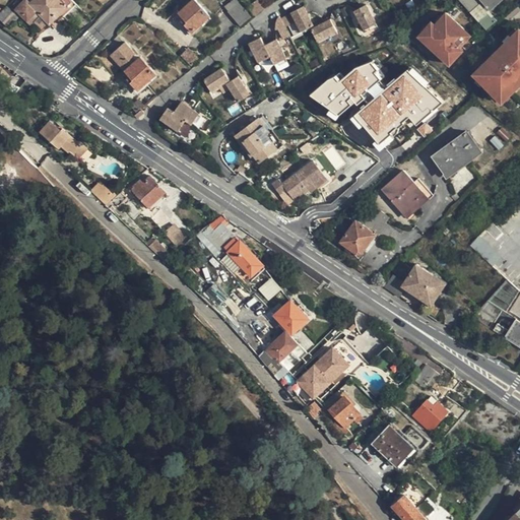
[(42,15),(49,23),(60,13),(64,16),(75,5),(70,0),(31,0),(29,3),(26,0),(17,0),(13,4),(17,7),(17,9),(31,24),(35,22),(42,15)]
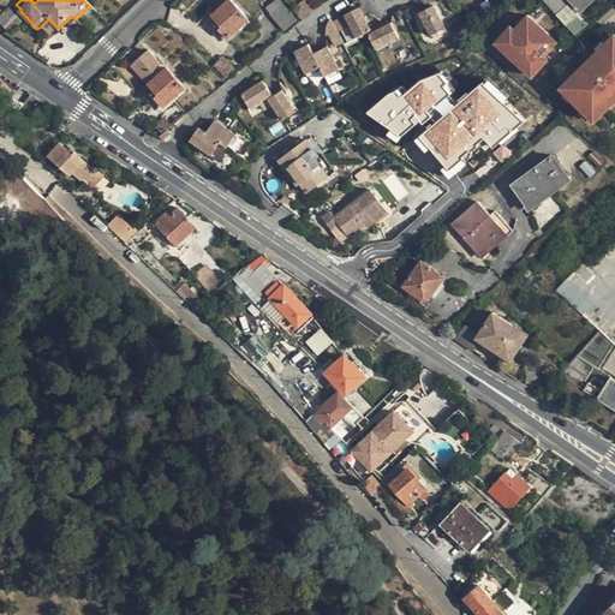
[(228,0),(213,15),(219,22),(222,27),(220,29),(228,39),(249,19),(232,0),(228,0)]
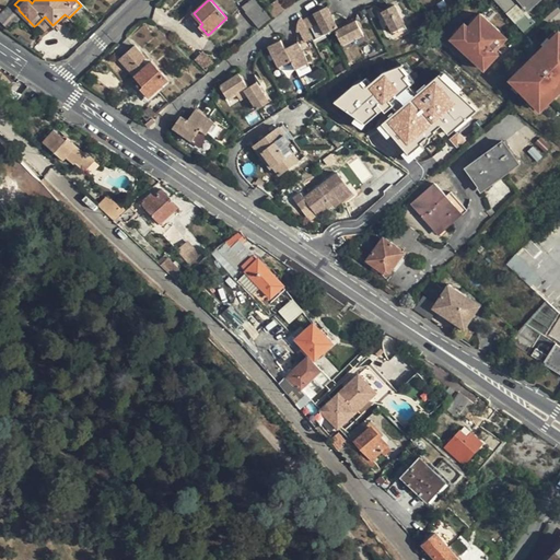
[(253,0),(242,9),(245,13),(258,2),(255,0),(253,0)]
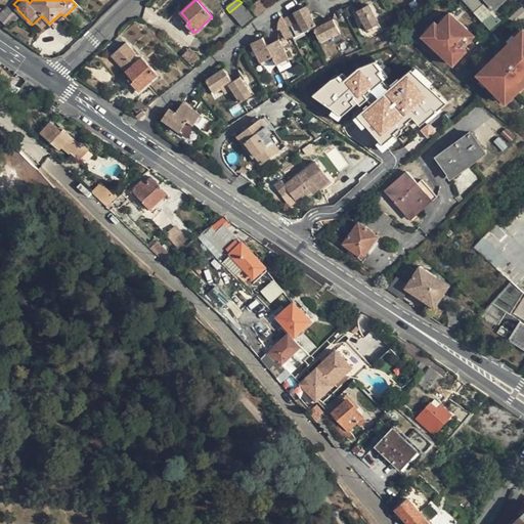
[(264,0),(257,0),(250,7),(257,16),(270,7),(264,0)]
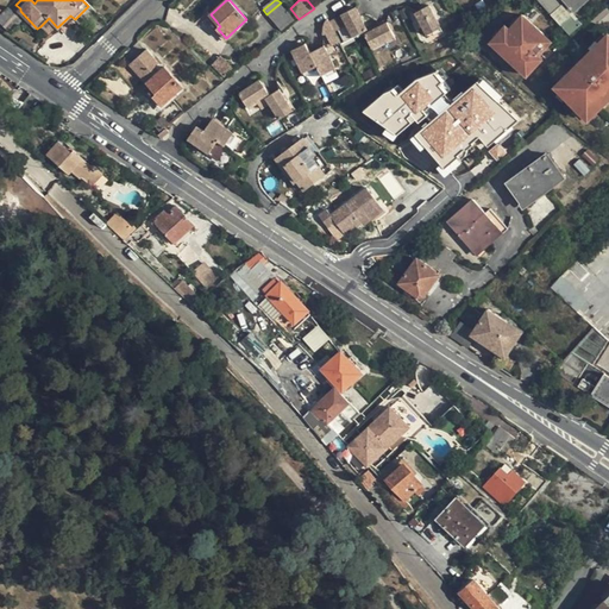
[(537,0),(551,14),(559,6),(552,0),(537,0)]
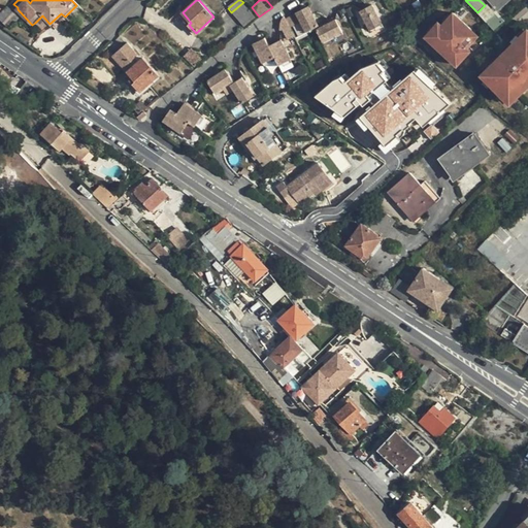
[(256,18),(243,2),(231,12),(244,27),(256,18)]
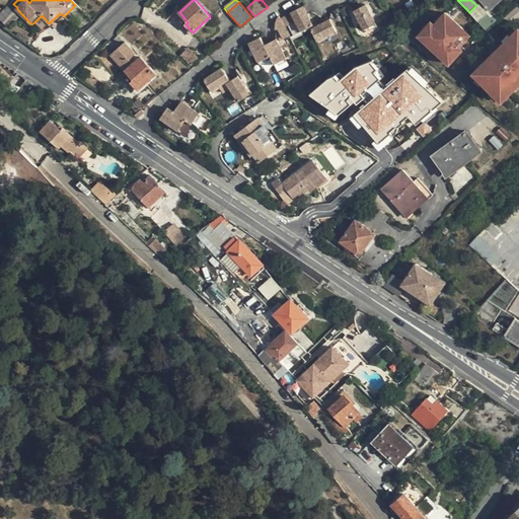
[(15,15),(6,5),(0,11),(0,19),(6,25),(15,15)]
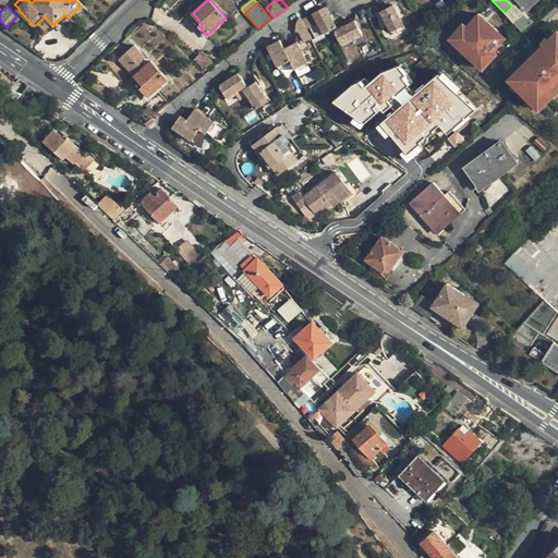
[(380,12),(392,33),(404,26),(393,5),(380,12)]
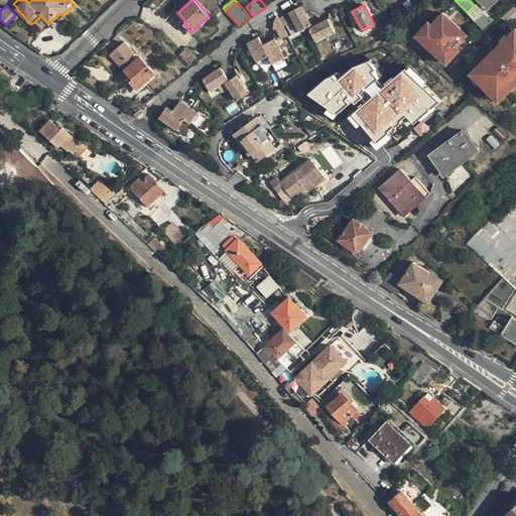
[(467,12),(475,22),(483,15),(474,5),(467,12)]
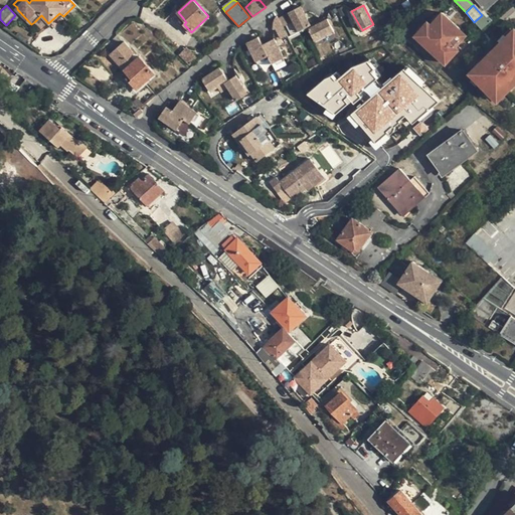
[(311,26),(301,7),(289,13),(300,31),(311,26)]
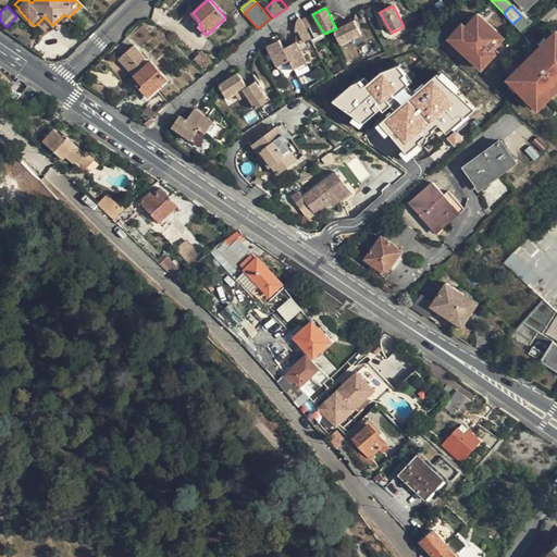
[(496,33),(478,15),(466,28),(461,25),(448,39),(481,70),(493,58),(487,53),(495,46),(496,46),(502,40),(495,34),(496,33)]
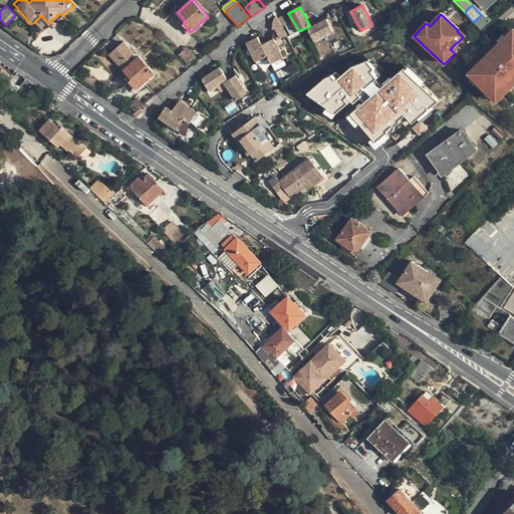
[(41,29),(48,23),(41,15),(34,22),(41,29)]
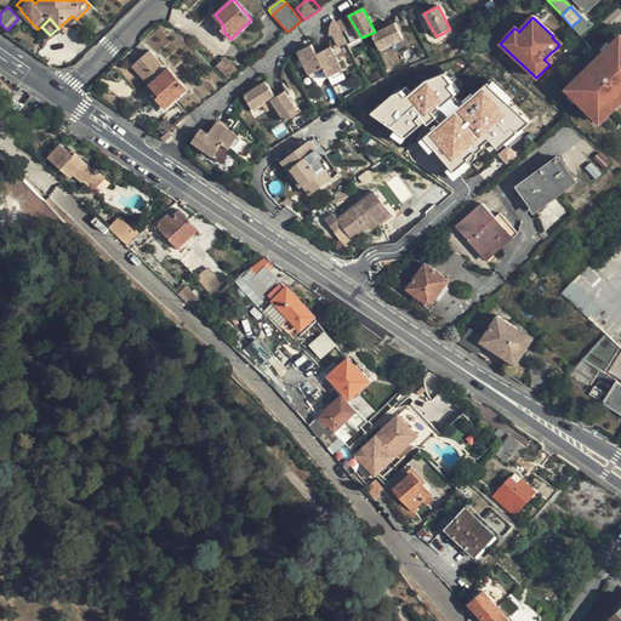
[(581,18),(571,27),(580,36),(592,26),(588,21),(586,23),(581,18)]
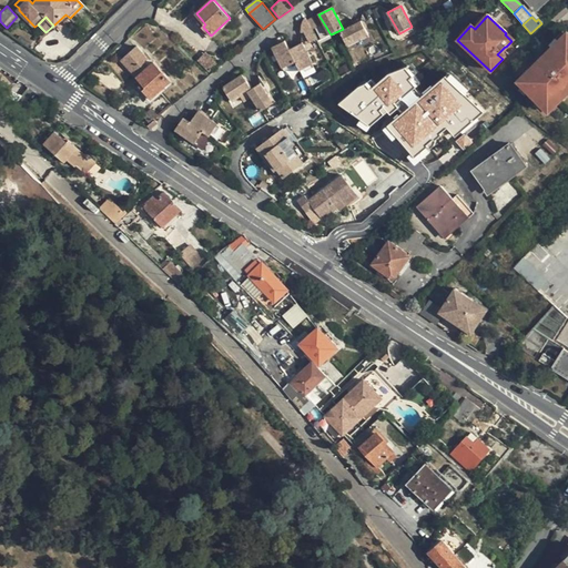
[(314,20),(308,23),(312,30),(318,27),(314,20)]
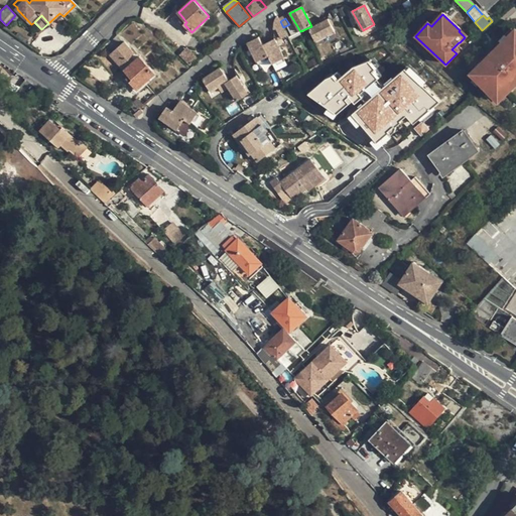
[(329,20),(309,29),(315,40),(335,31),(329,20)]
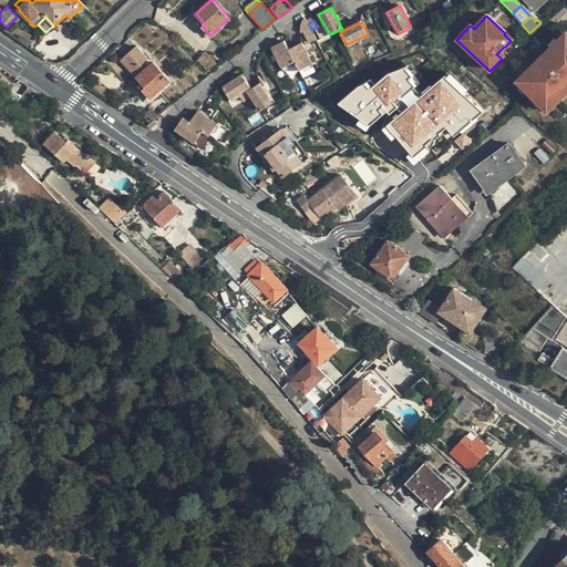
[(566,28),(565,27),(557,33),(549,41),(526,63),(527,64),(515,75),(518,78),(524,84),(544,104),(554,93),(562,85),(564,88),(566,83),(566,28)]
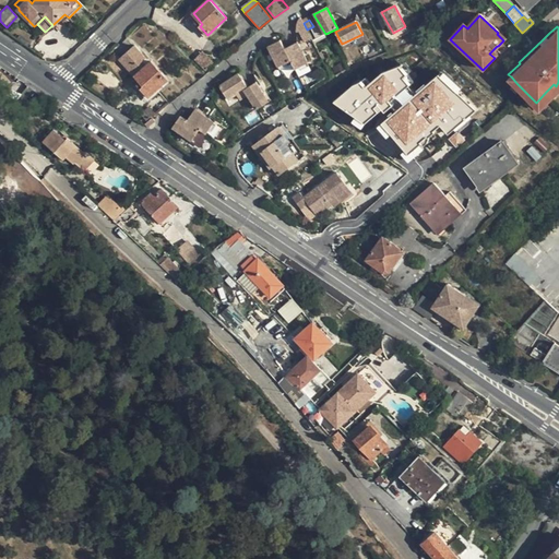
[(546,30),(538,37),(542,40),(549,33),(546,30)]
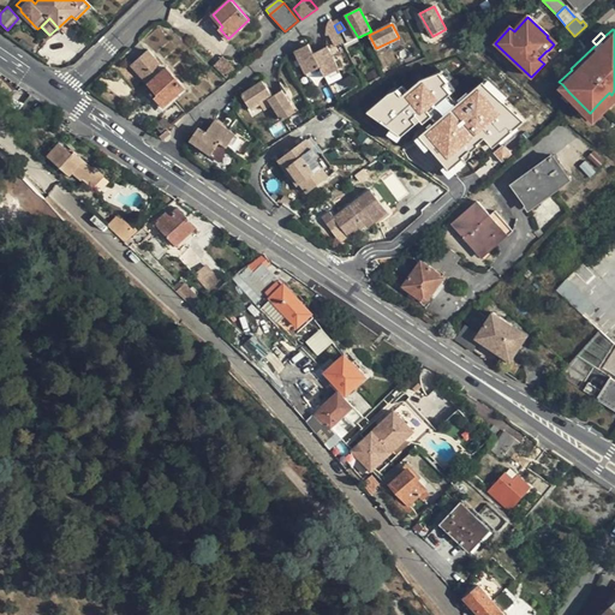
[(321,67),(314,54),(309,43),(294,51),(306,75),(321,67)]
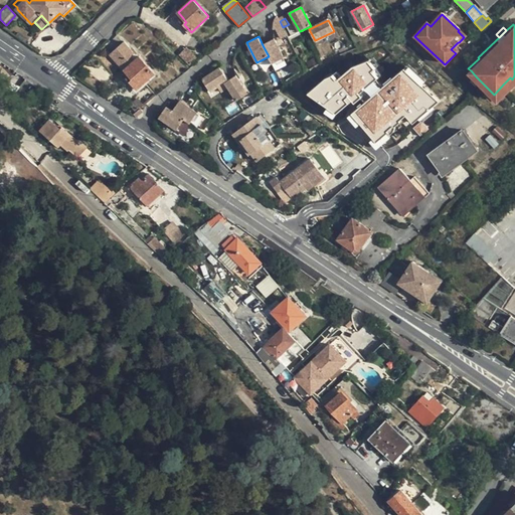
[(275,39),(263,45),(269,56),(273,64),(284,58),(275,39)]
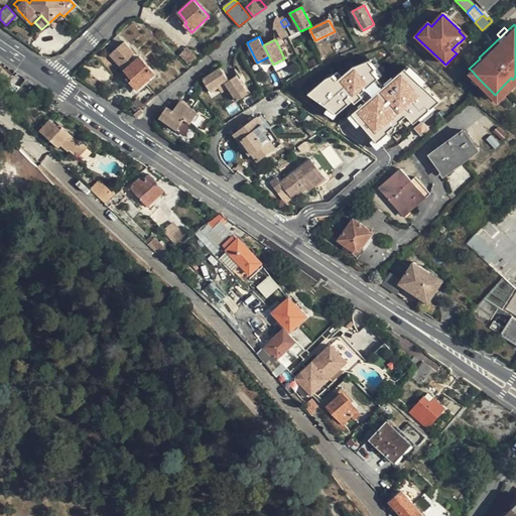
[(111,54),(125,71),(129,76),(127,78),(137,90),(156,74),(140,56),(137,59),(133,55),(136,53),(125,42),(111,54)]
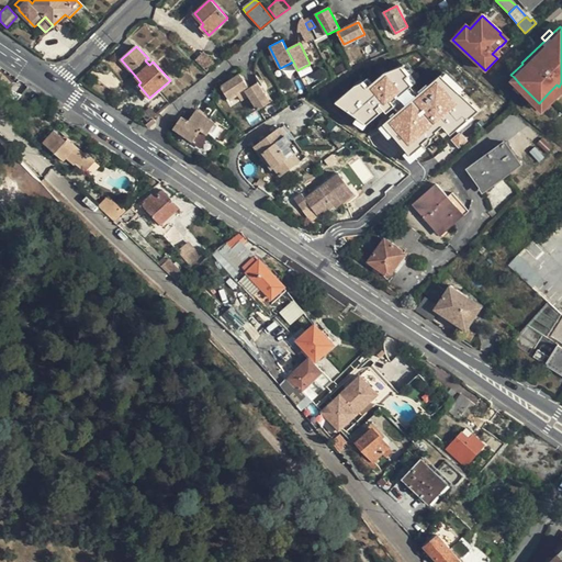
[(215,63),(204,52),(195,60),(208,71),(215,63)]
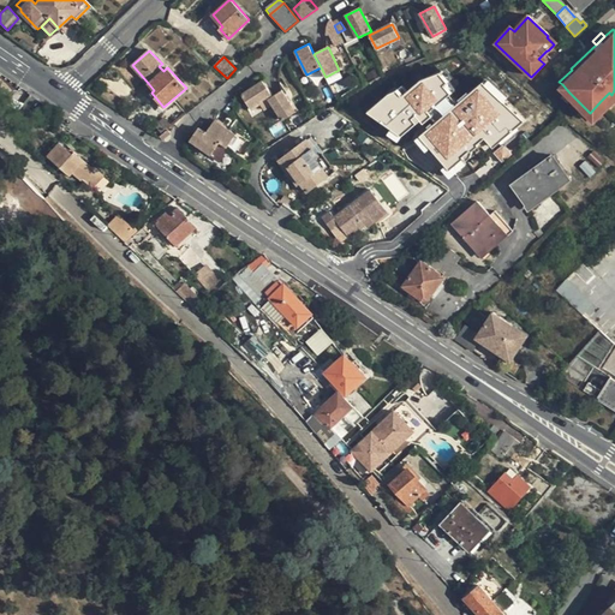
[(376,69),(365,75),(368,79),(378,73),(376,69)]
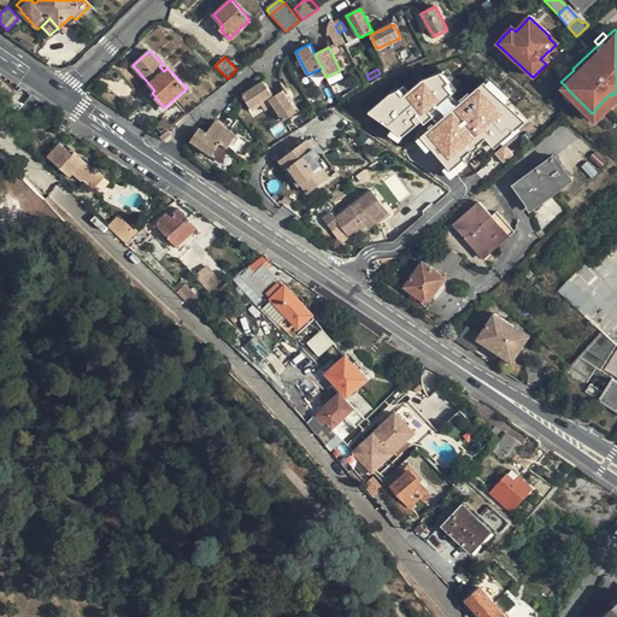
[(309,74),(313,84),(324,81),(319,70),(309,74)]
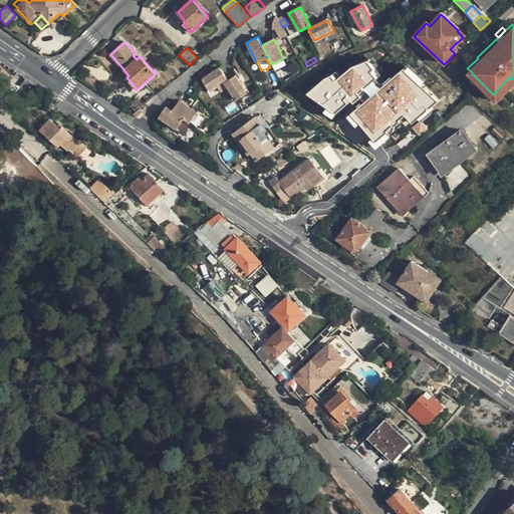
[(203,80),(210,90),(228,79),(221,68),(203,80)]
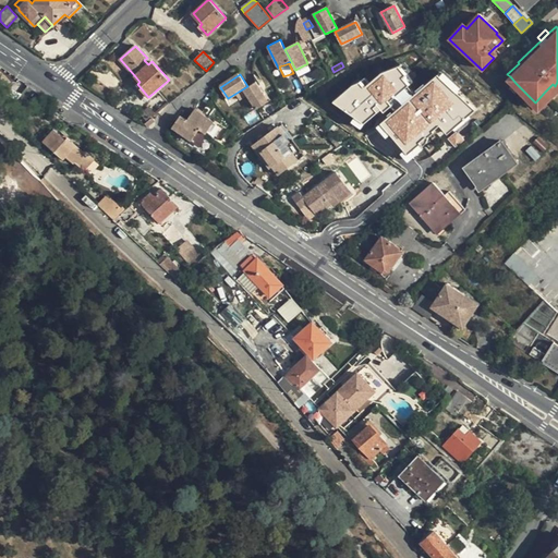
[(506,81),(512,86),(516,83),(510,76),(506,81)]
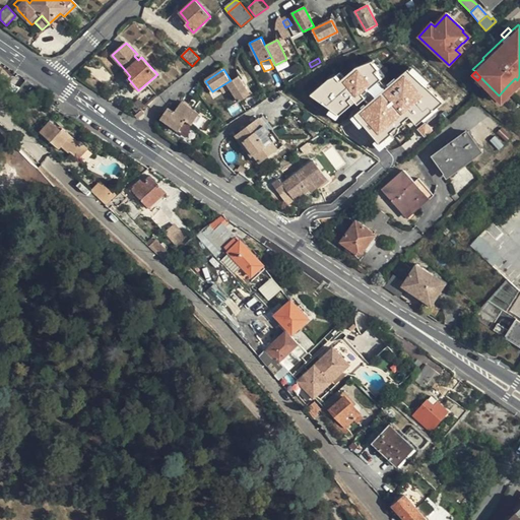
[(239,76),(232,81),(228,84),(240,103),(251,95),(239,76)]
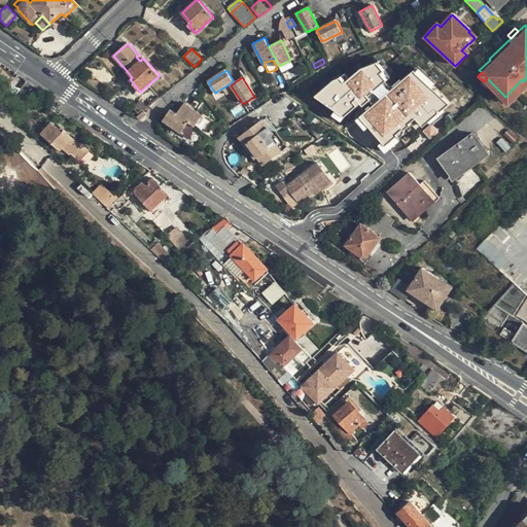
[(515,86),(518,91),(525,83),(524,81),(522,79),(515,86)]
